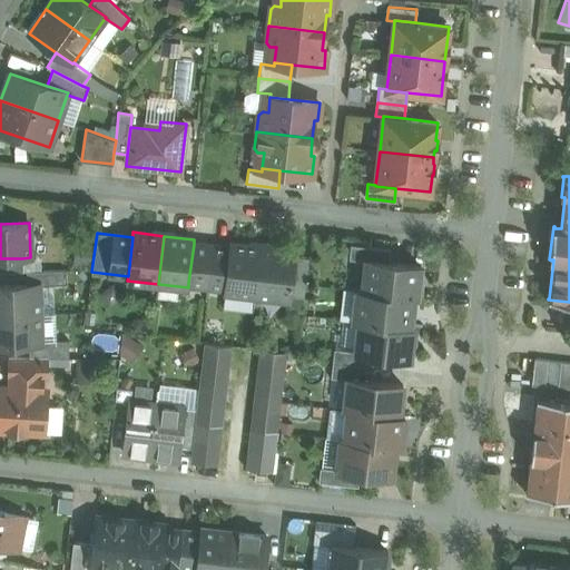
[(212,246),(194,244),(188,283),(207,285),(212,246)]
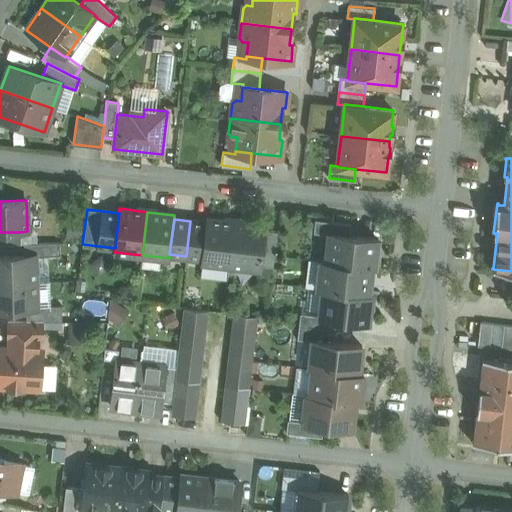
[(234,222),(207,219),(206,223),(202,258),(202,262),(229,265),(234,222)]
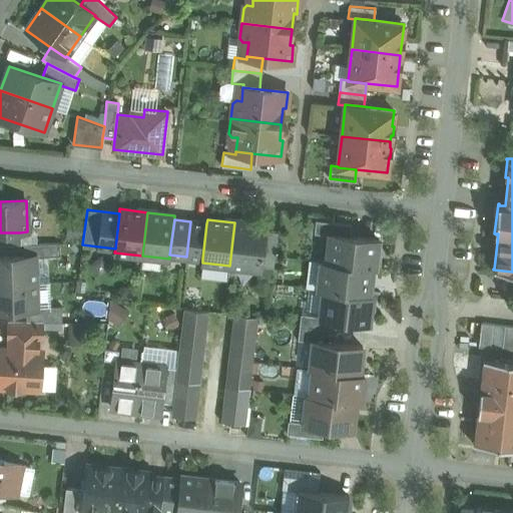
[(352,223),(316,219),(315,232),(329,234),(329,233),(350,235),(352,223)]
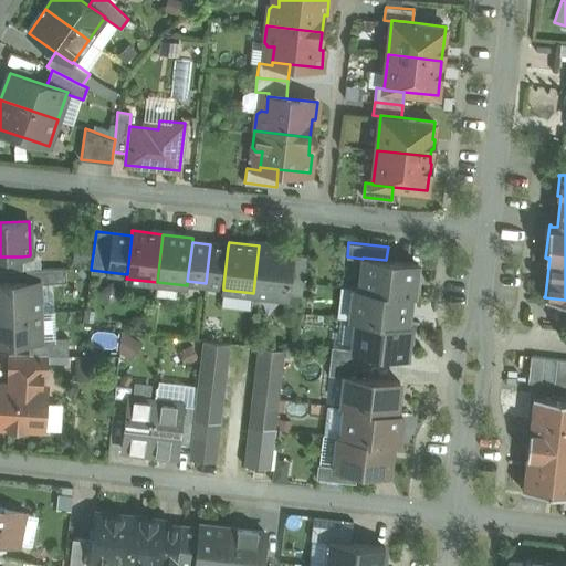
[(228,247),(210,244),(206,283),(223,285),(228,247)]
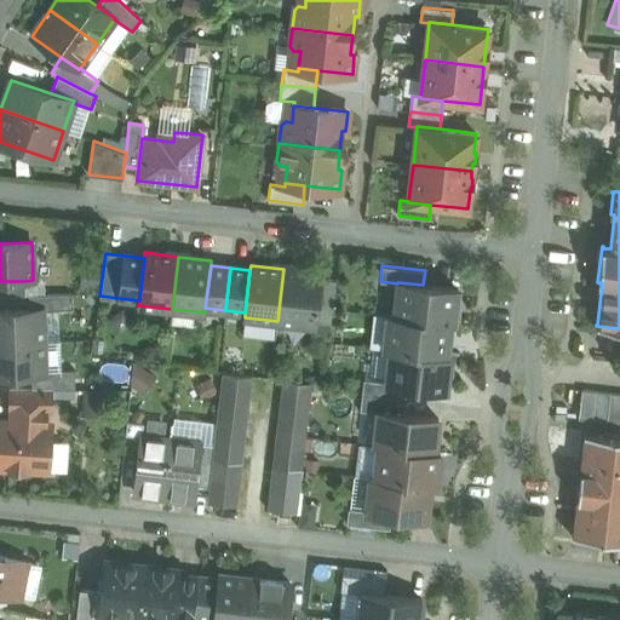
[(321,274),(283,269),(277,321),(315,326),(316,321),(321,279),(321,274)]
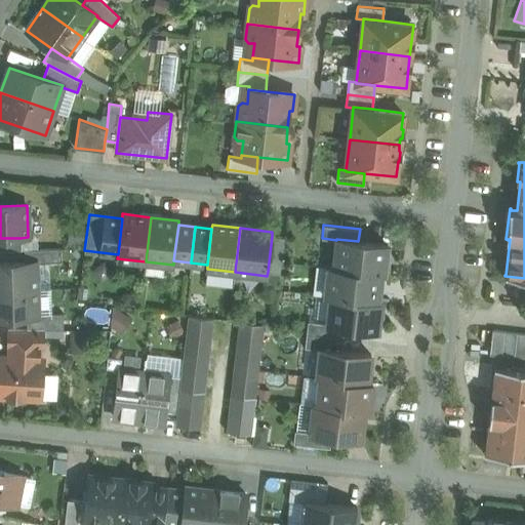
[(284,237),(272,236),(268,272),(280,274),(284,237)]
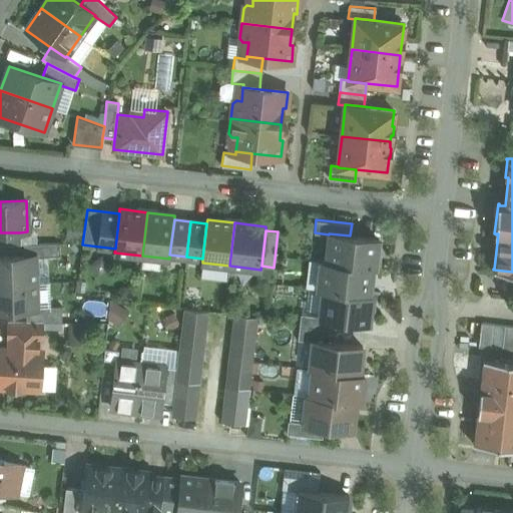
[(20,232),(0,232),(0,244),(21,244),(20,232)]
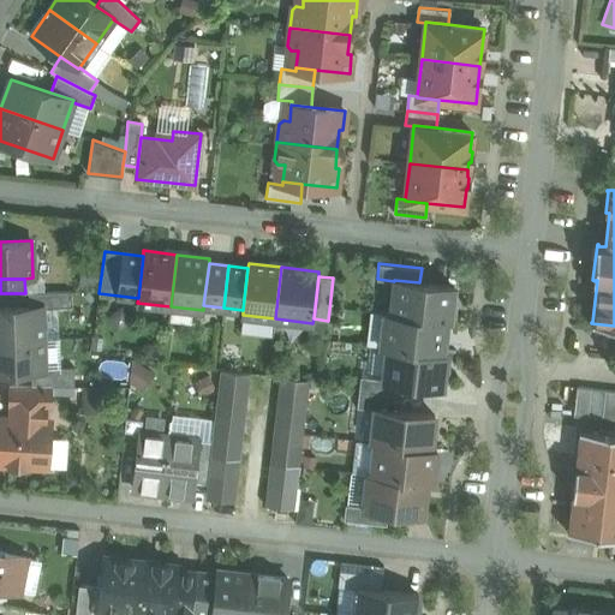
[(419,282),(394,280),(394,281),(390,312),(446,320),(446,321),(451,321),(454,287),(419,282)]
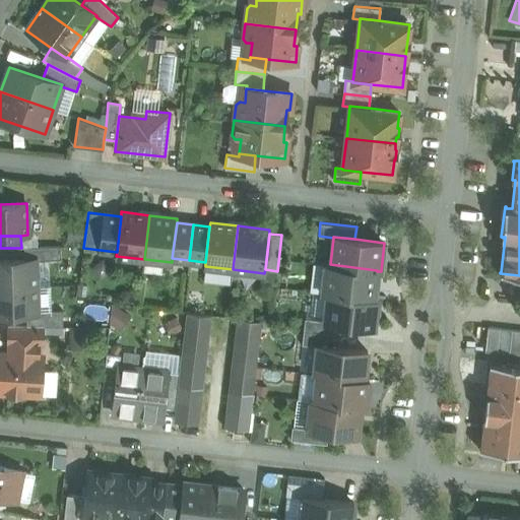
[(61,247),(24,248),(24,259),(37,259),(37,260),(61,259),(61,247)]
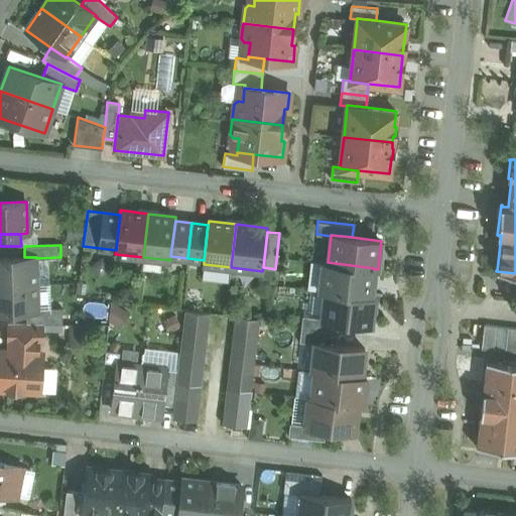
[(24,257),(0,258),(0,284),(37,283),(36,258),(36,257),(24,257)]
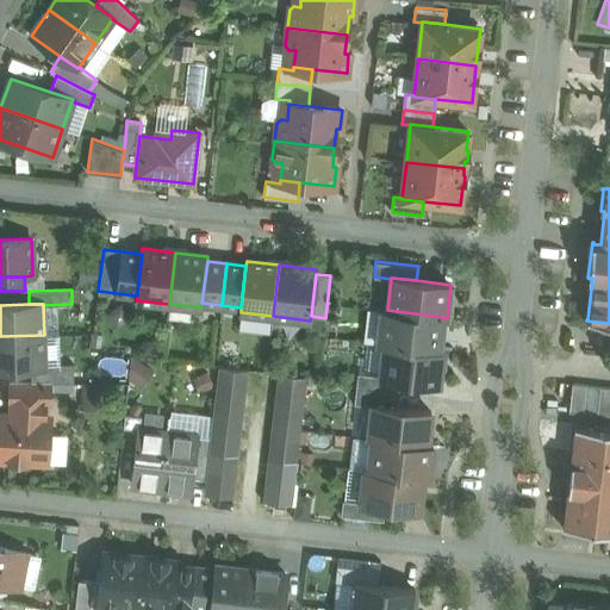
[(442,317),(387,310),(383,309),(379,343),(384,344),(384,343),(439,349),(442,318),(442,317)]
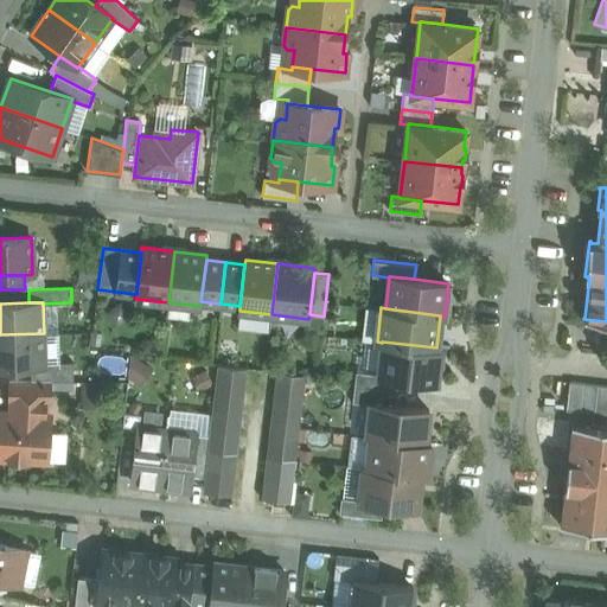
[(102,333),(93,332),(91,344),(101,345),(102,333)]
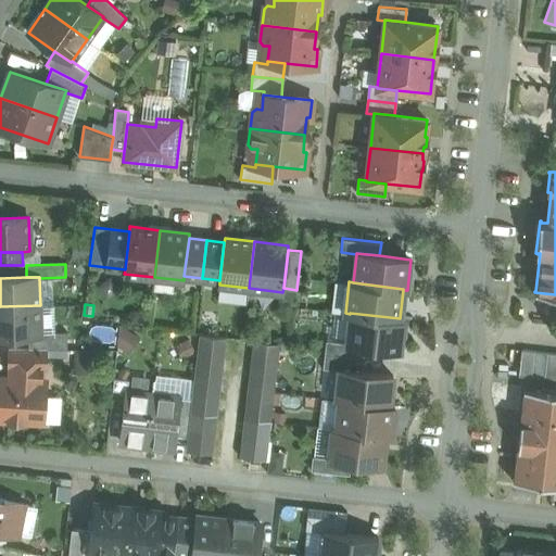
[(40,305),(0,306),(0,335),(28,333),(41,333),(41,332),(40,305)]
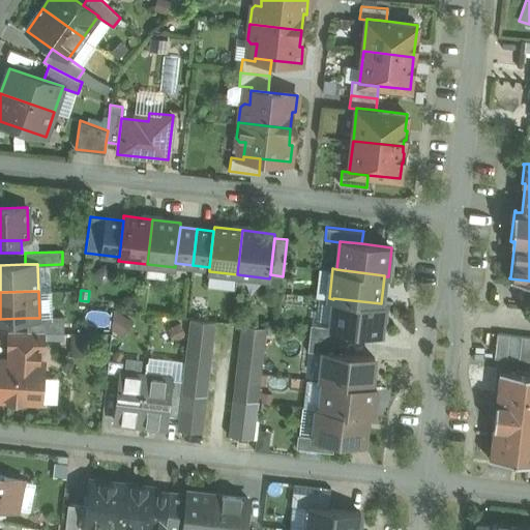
[(133,296),(127,297),(124,300),(125,305),(128,308),(134,308),(137,304),(137,299),(133,296)]
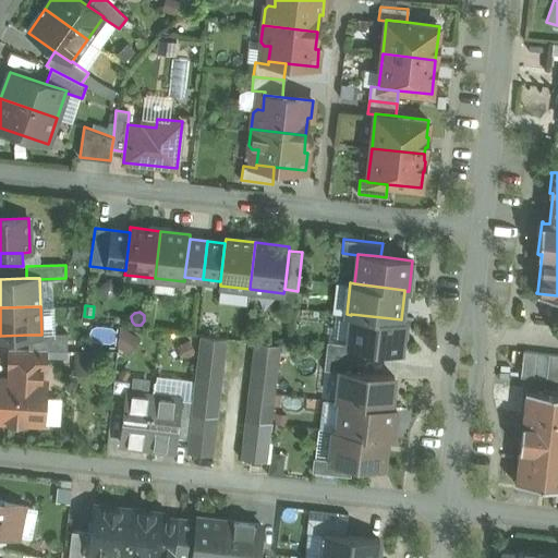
[(401,319),(351,314),(351,315),(348,343),(366,347),(401,350),(405,319),(401,319)]
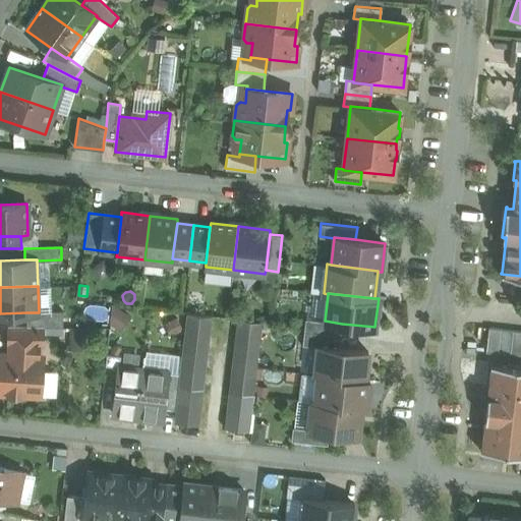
[(112,305),(109,325),(121,332),(131,316),(112,305)]
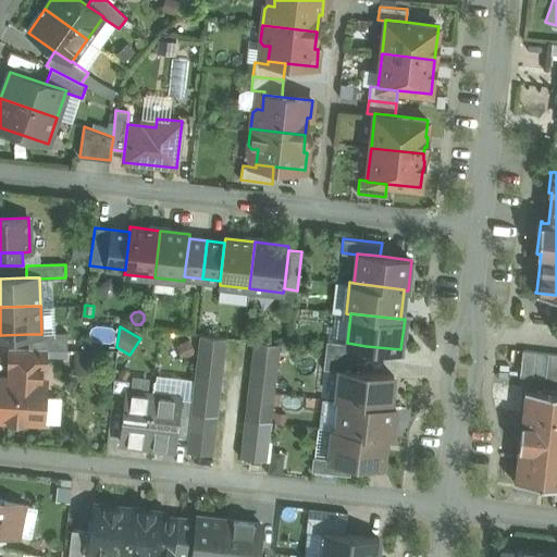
[(67,332),(41,333),(41,334),(28,334),(28,349),(47,350),(67,350),(67,332)]
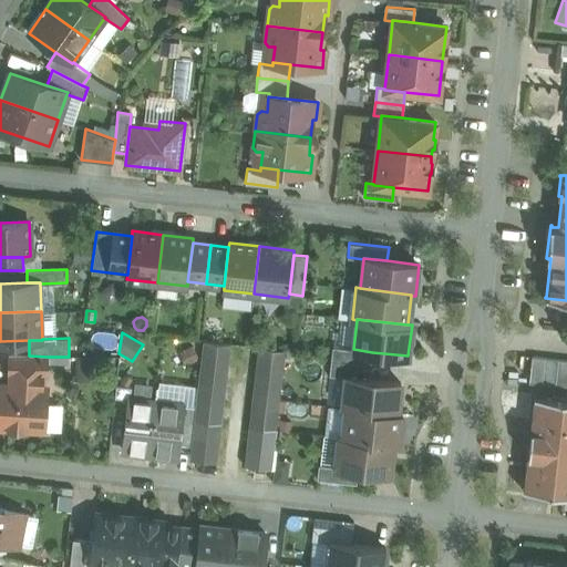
[(230,343),(204,340),(199,380),(226,383),(230,343)]
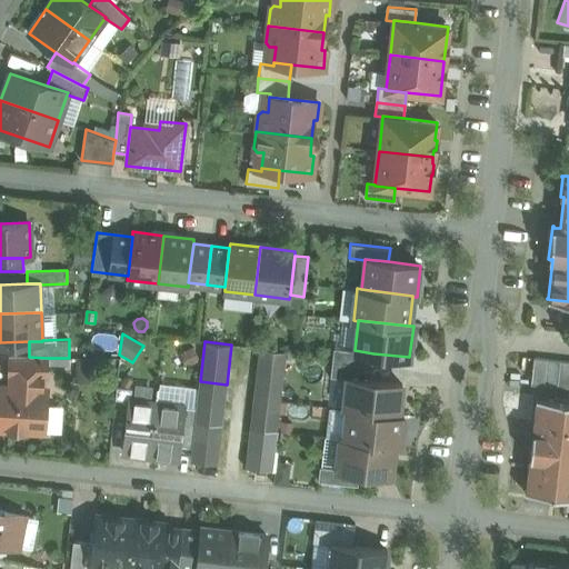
[(187,366),(199,360),(192,347),(181,352),(187,366)]
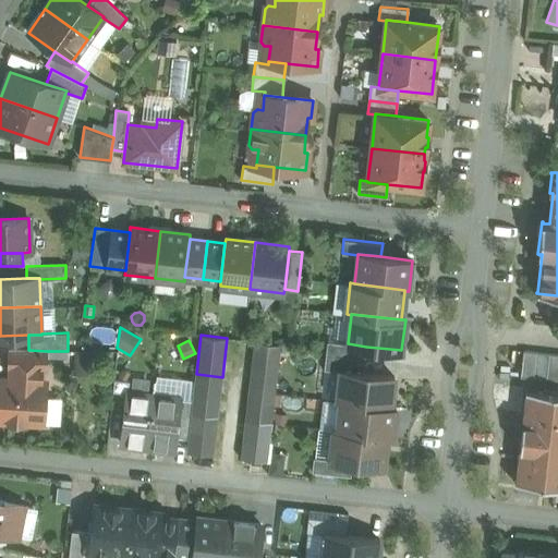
[(366,347),(348,343),(327,340),(326,354),(364,359),(366,347)]
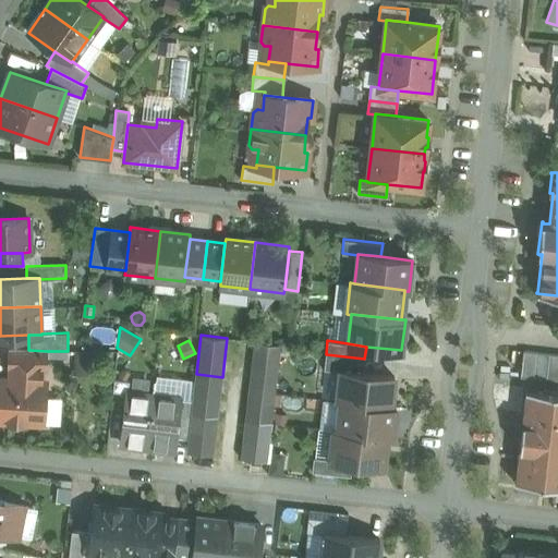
[(281,344),(255,341),(253,361),(278,364),(281,344)]
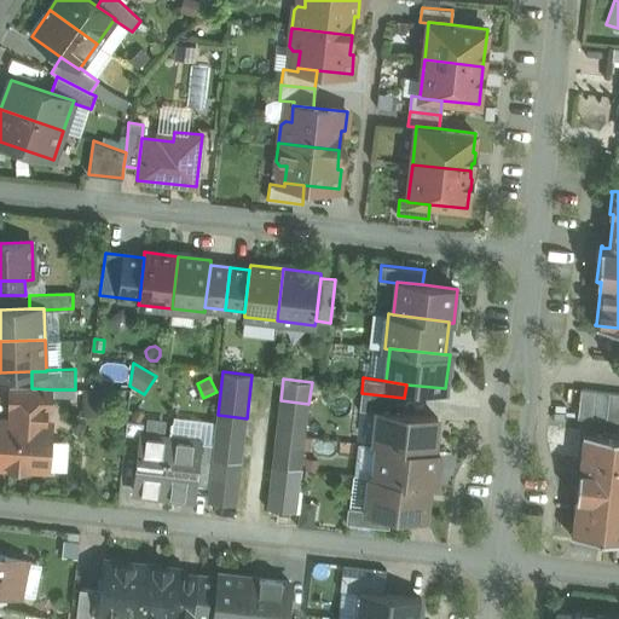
[(32,388),(9,388),(9,405),(46,406),(52,406),(52,389),(32,388)]
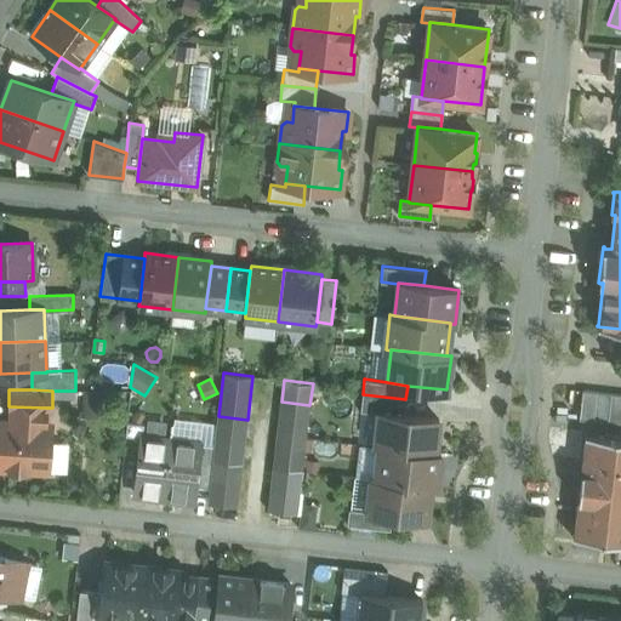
[(620,394),(582,389),(579,419),(620,423),(620,394)]
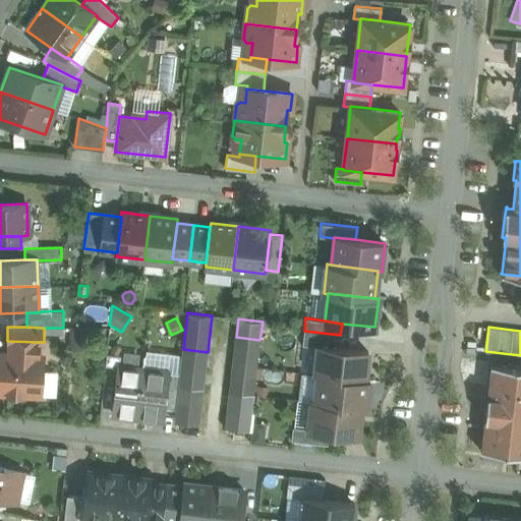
[(340,335),(304,331),(302,344),(317,346),(317,345),(339,347),(340,335)]
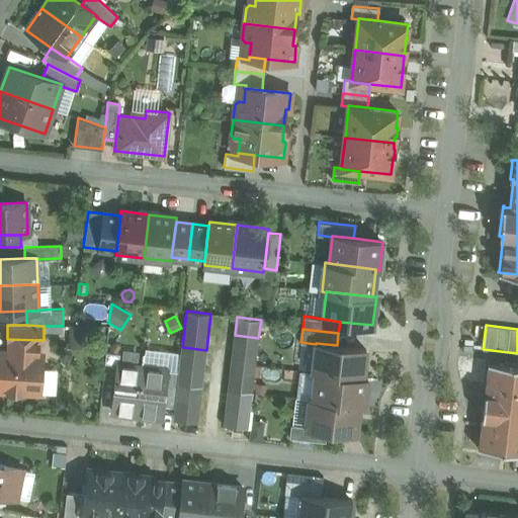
[(88,333),(70,332),(69,348),(87,349),(88,333)]
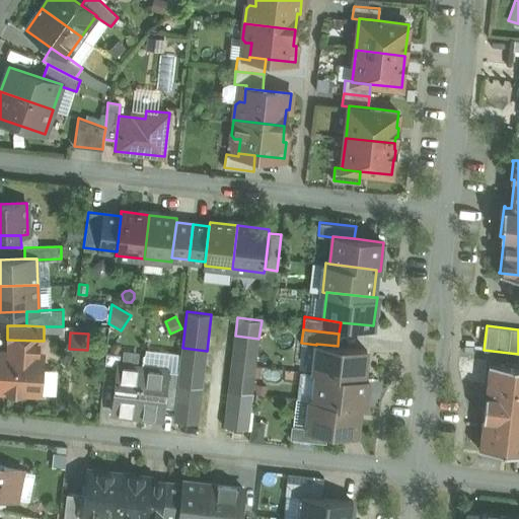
[(258,339),(235,336),(233,354),(256,356),(258,339)]
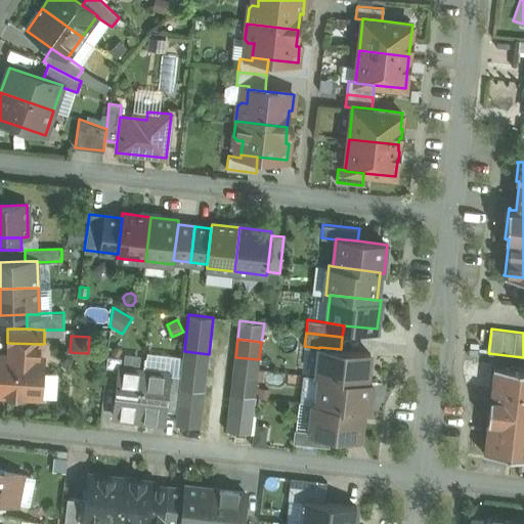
[(0,367),(42,369),(42,359),(38,358),(39,344),(10,343),(10,357),(0,355),(0,367)]
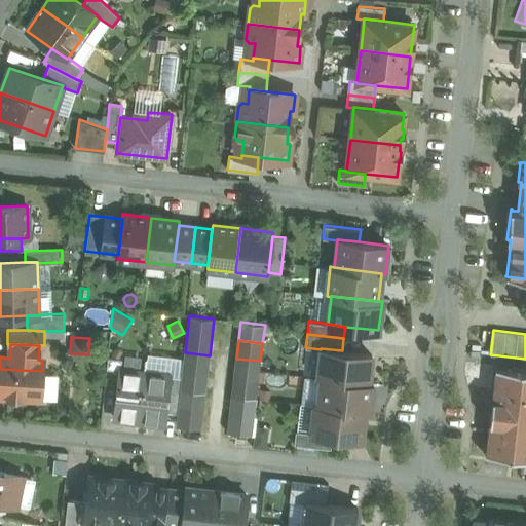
[(116,347),(112,353),(118,358),(122,351),(116,347)]
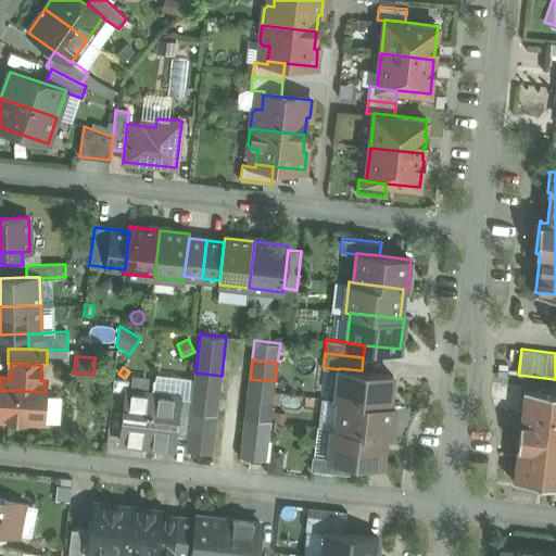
[(362,370),(339,368),(339,369),(336,397),(393,405),(394,404),(390,404),(393,375),(362,370)]
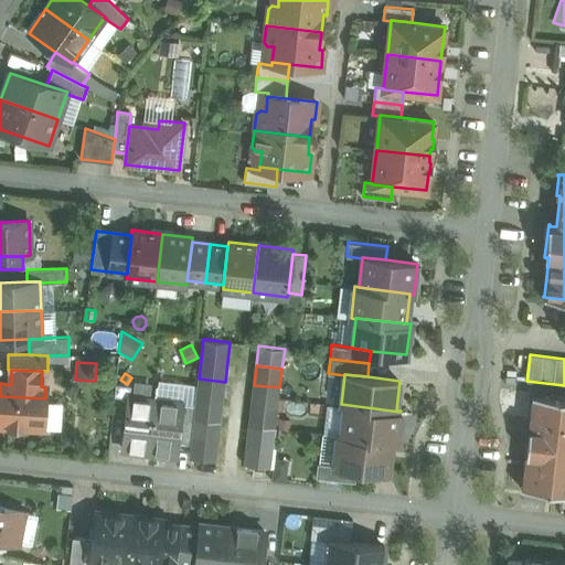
[(225,382),(199,379),(198,385),(196,398),(223,402),(225,382)]
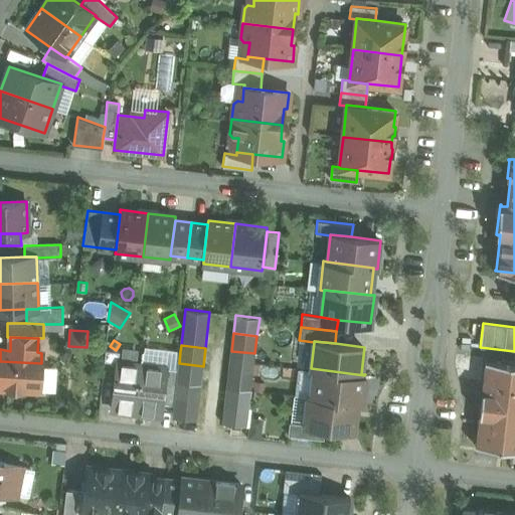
[(168,349),(145,347),(143,365),(166,367),(168,349)]
